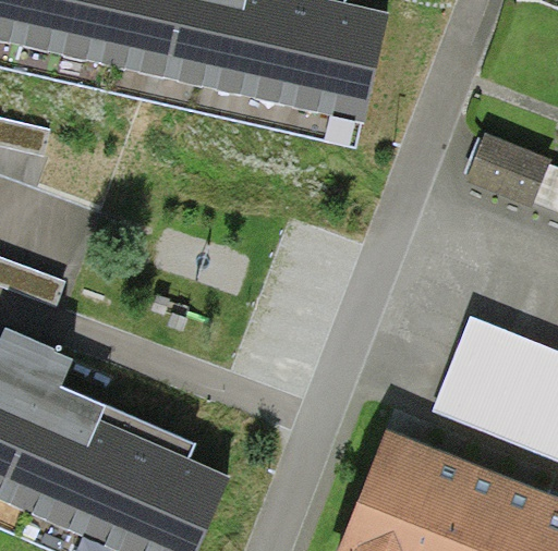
[(0,0),(0,64),(358,148),(389,14),(343,4),(344,0),(0,0)]
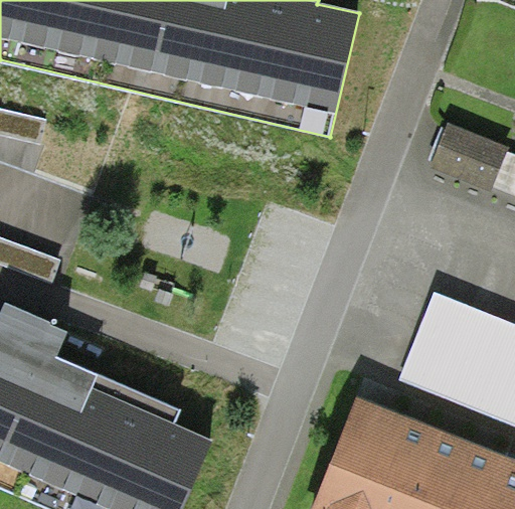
[(45,114),(0,104),(0,128),(40,137),(45,114)]
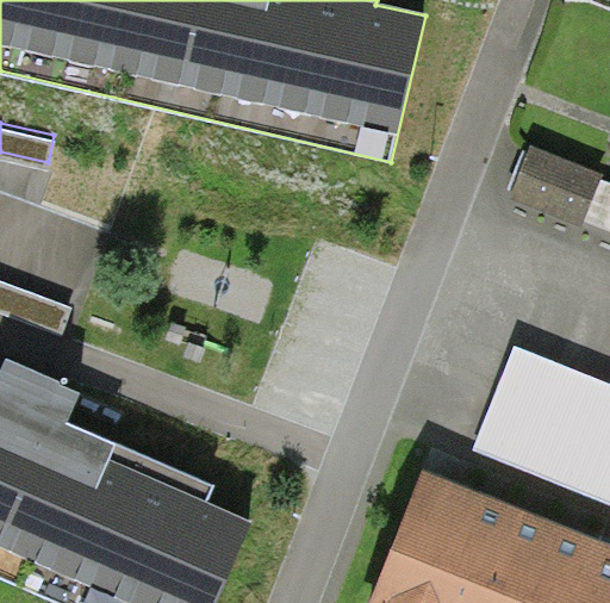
[(607,171),(533,142),(514,191),(586,219),(607,171)]
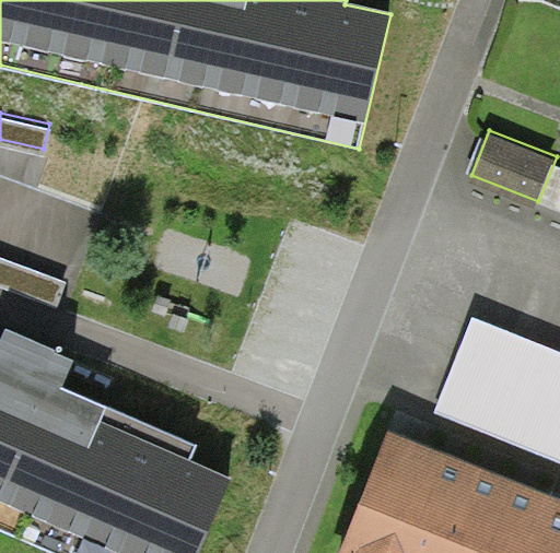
[(66,279),(0,254),(0,281),(56,303),(66,279)]
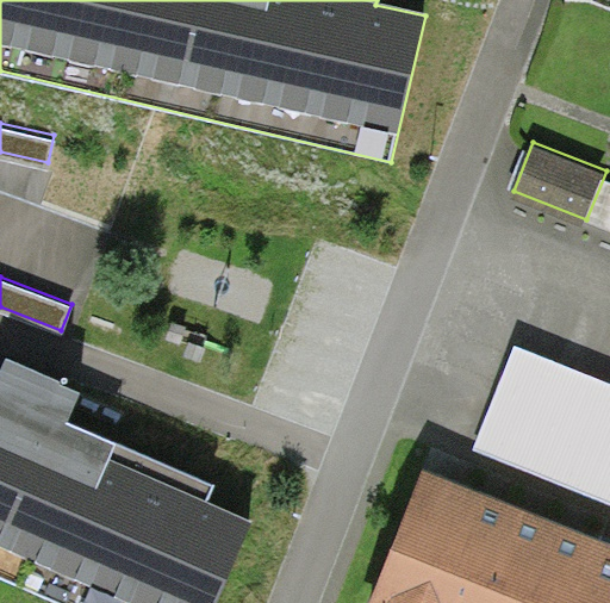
[(609,380),(514,342),(473,443),(609,497),(609,380)]
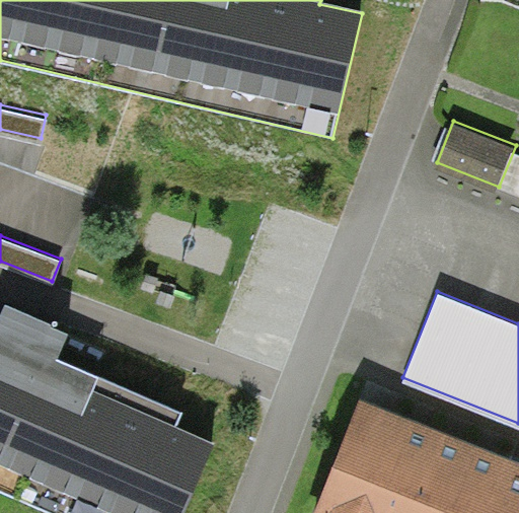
[(0,490),(53,512),(181,512),(214,442),(176,426),(181,413),(58,358),(69,334),(6,306),(0,318),(0,490)]
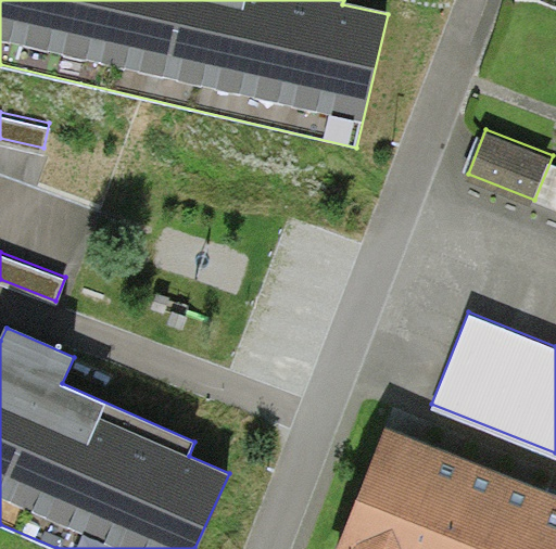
[(555,548),(555,495),(384,429),(337,548),(555,548)]
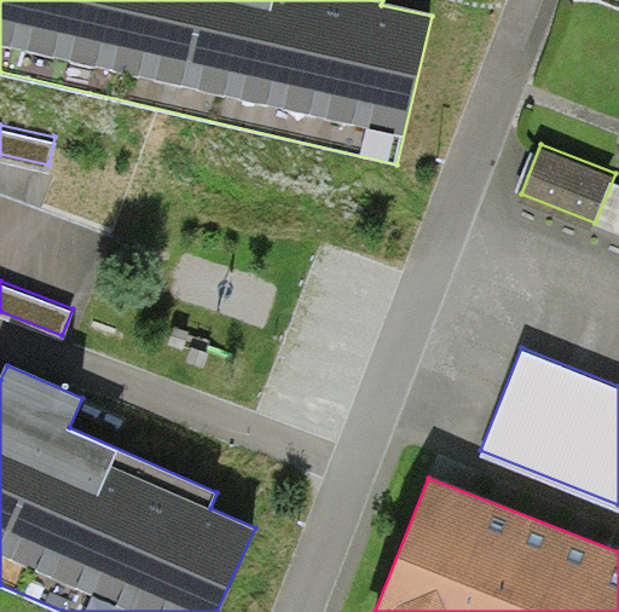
All buildings are outlined.
